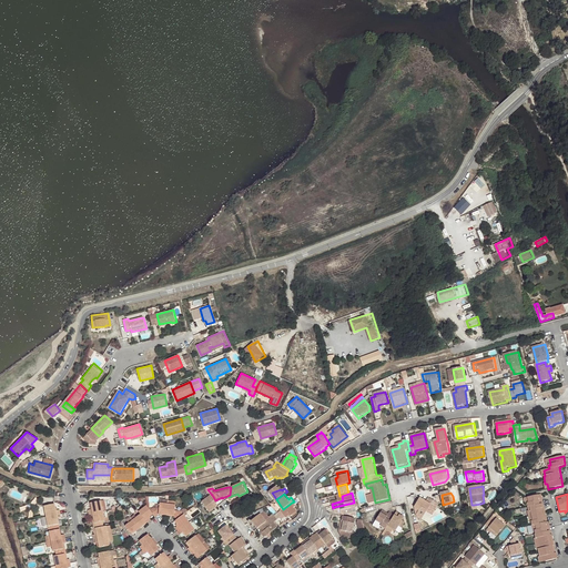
[(203,501),(211,513),(220,506),(215,500),(212,495),(206,499),(203,501)]
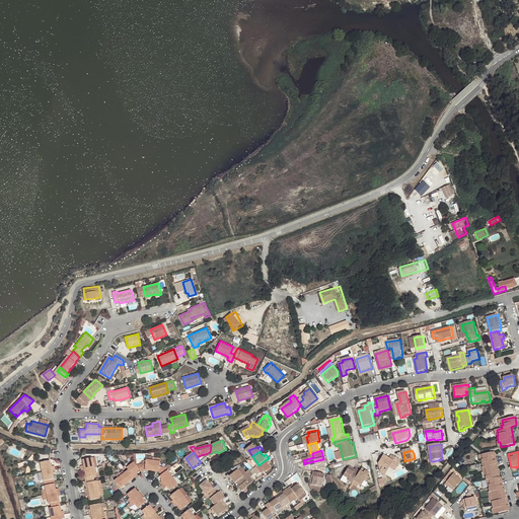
[(496,452),(483,455),(484,460),(482,460),(484,467),(486,467),(487,471),(488,476),(486,477),(487,480),(490,479),(491,485),(489,485),(490,493),(492,492),(493,497),(494,502),(492,502),(494,510),(496,509),(496,514),(510,511),(502,477),(501,477),(496,452)]
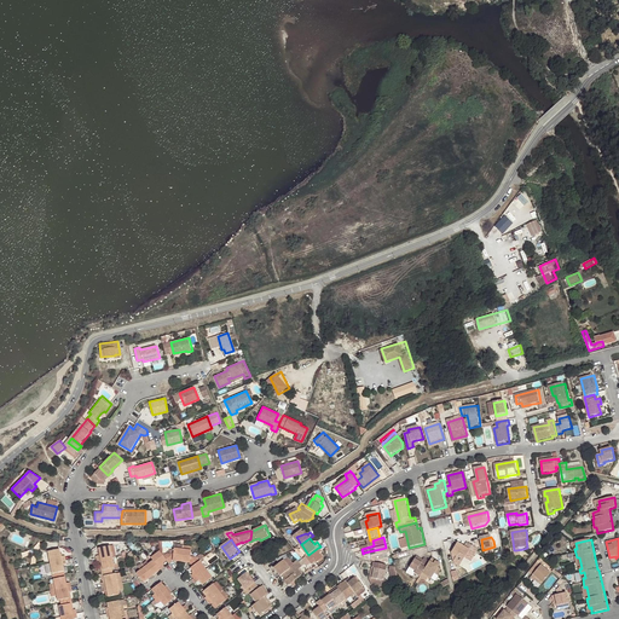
[(99,554),(100,557),(116,555),(114,544),(102,547),(103,553),(99,554)]
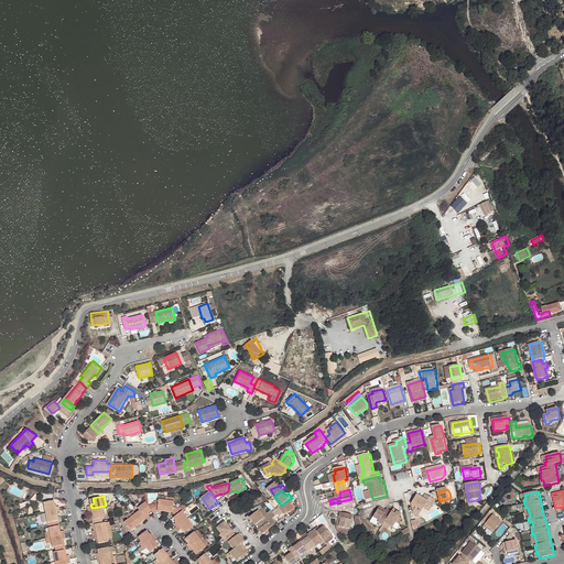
[(424,500),(418,496),(412,506),(416,509),(414,514),(420,518),(429,503),(424,500)]
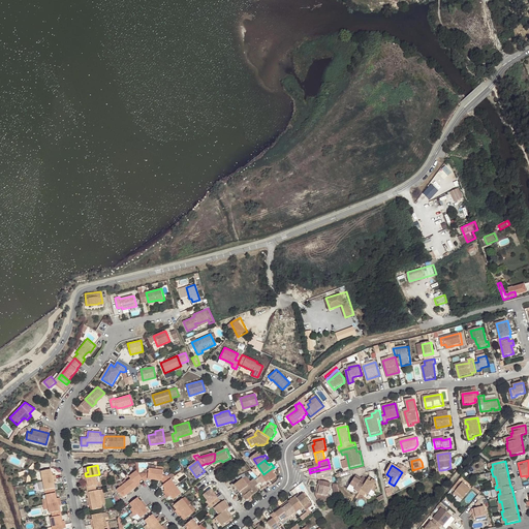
[(402,472),(407,475),(410,471),(400,465),(398,469),(402,472)]
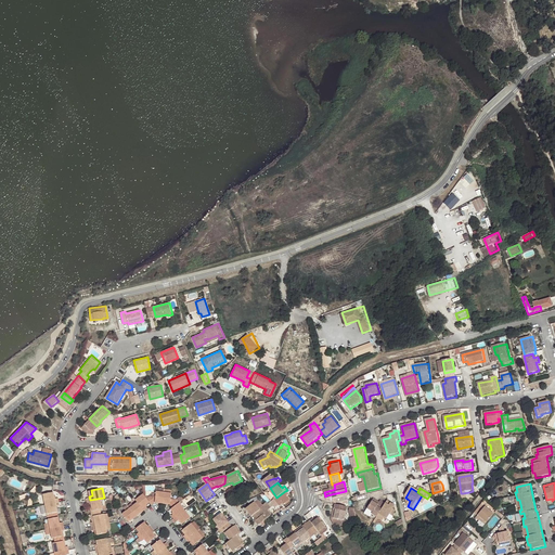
[(46,492),(48,502),(62,500),(61,495),(57,497),(55,490),(46,492)]
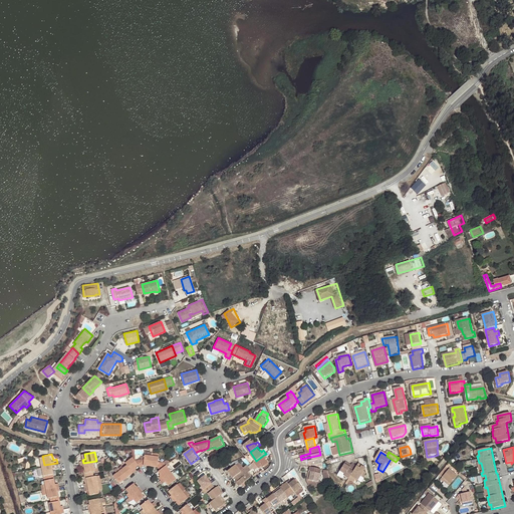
[(141,464),(143,467),(146,465),(153,466),(154,456),(147,455),(146,460),(141,459),(138,461),(141,464)]
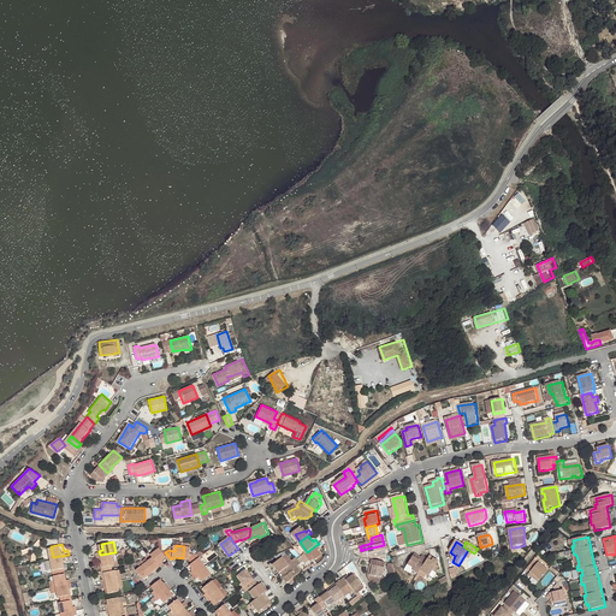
[(317,545),(307,552),(307,554),(312,561),(315,558),(317,560),(324,554),(317,545)]
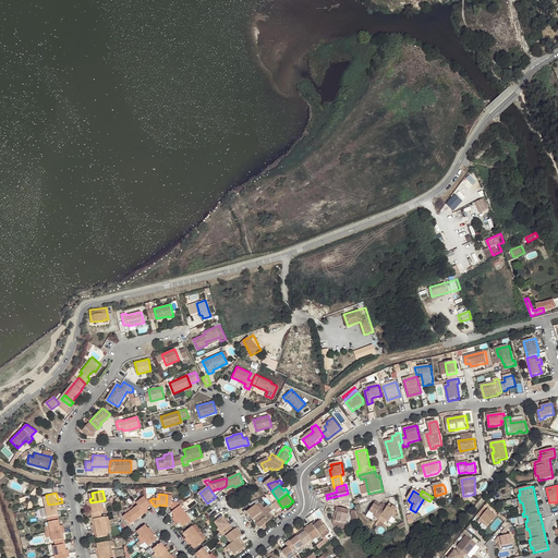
[(349,499),(348,494),(328,498),(329,505),(337,506),(336,505),(339,504),(339,507),(344,506),(344,502),(346,500),(349,499)]
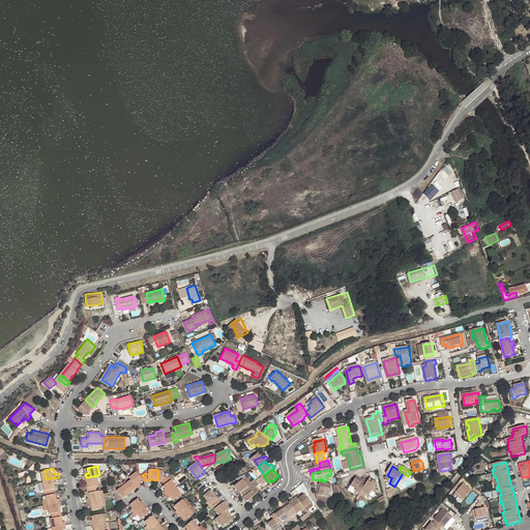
[(158,470),(157,480),(165,481),(167,484),(173,480),(171,477),(166,476),(166,471),(158,470)]
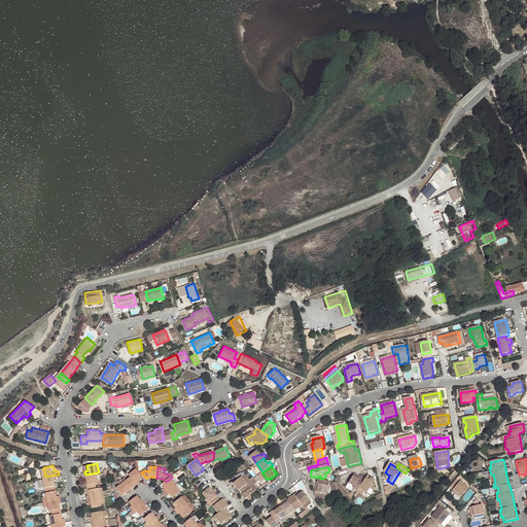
[(133,476),(138,484),(142,482),(140,479),(142,478),(144,476),(141,472),(138,468),(131,473),(133,476)]
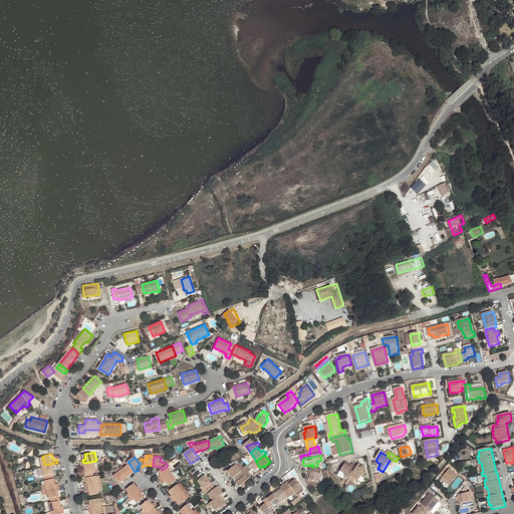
[(96,461),(83,463),(84,467),(85,467),(87,467),(88,472),(97,470),(96,461)]
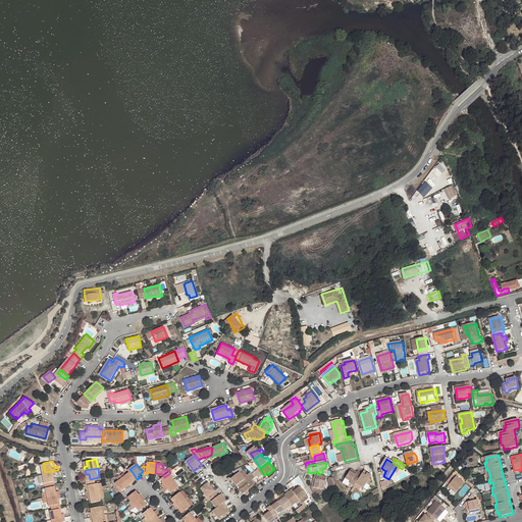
[(58,470),(45,472),(47,483),(56,482),(55,474),(58,474),(58,470)]
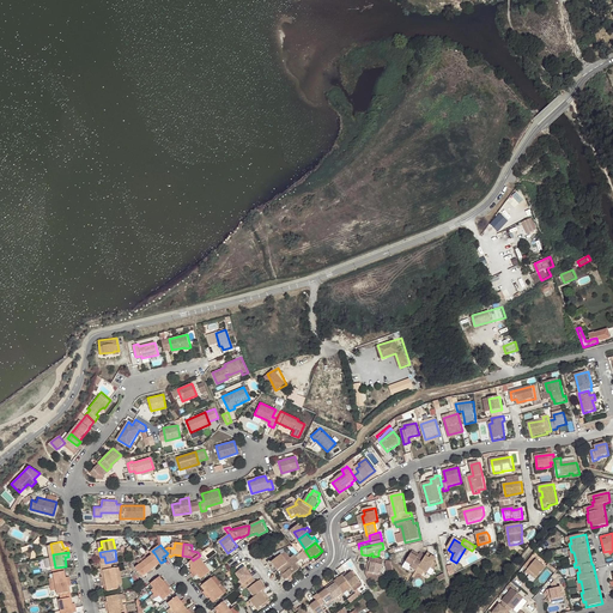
[(161,563),(155,553),(150,557),(147,554),(144,557),(152,569),(161,563)]
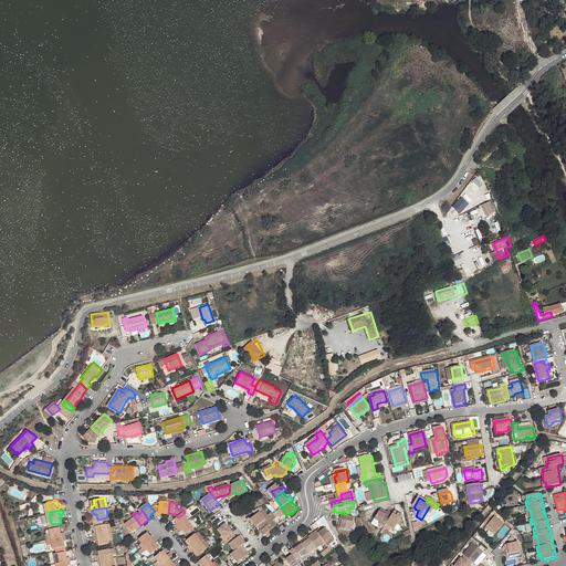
[(258,526),(261,523),(266,520),(261,512),(251,519),(258,526)]
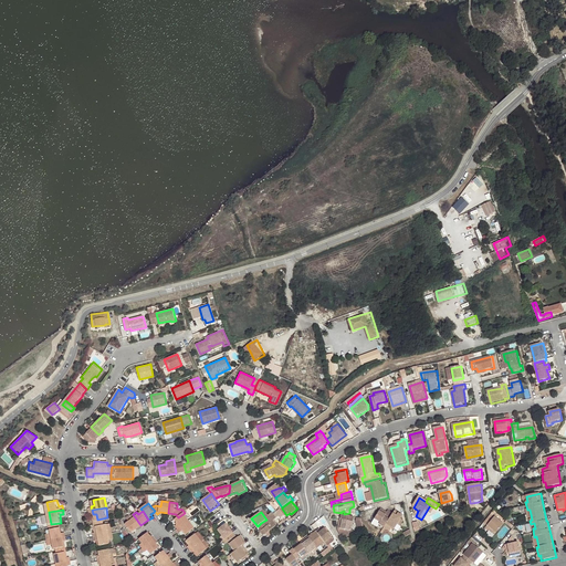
[(385,530),(394,515),(388,512),(387,514),(386,516),(379,513),(375,521),(380,524),(379,526),(385,530)]
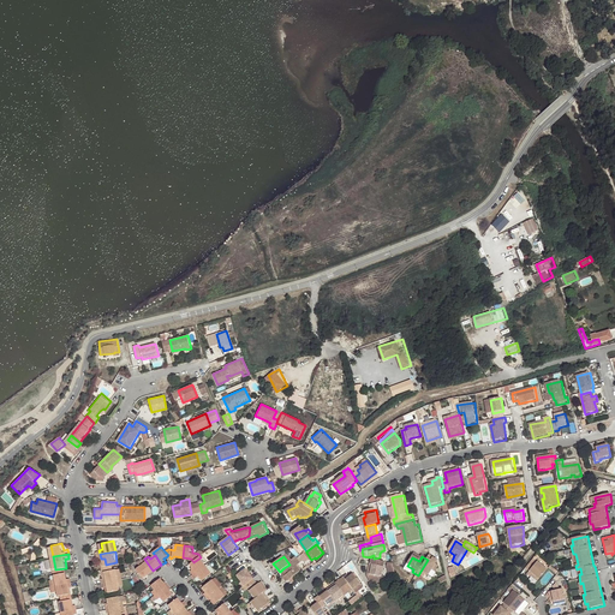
[(201,557),(193,562),(191,565),(195,569),(192,571),(195,574),(207,566),(201,557)]
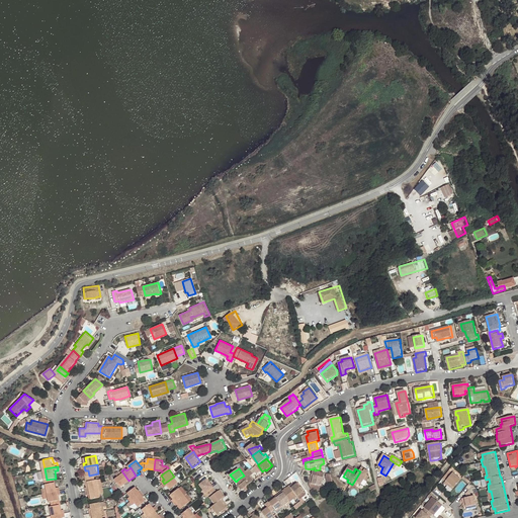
[(254,475),(251,469),(247,473),(244,476),(239,479),(243,484),(239,486),(242,490),(254,481),(251,477),(254,475)]
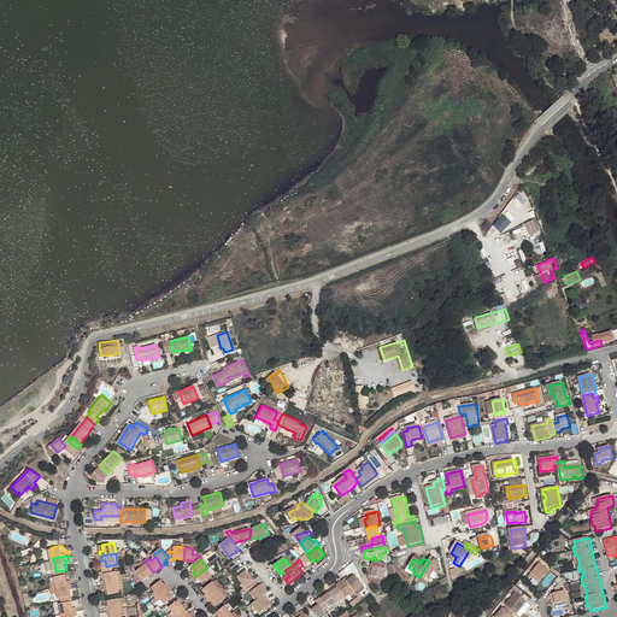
[(440,564),(430,559),(429,562),(419,577),(418,577),(424,582),(428,577),(430,580),(434,574),(438,576),(441,570),(438,568),(440,564)]
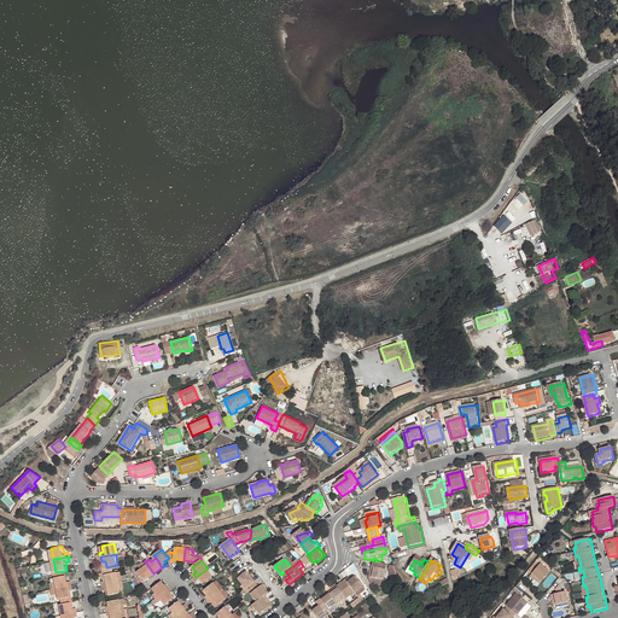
[(145,561),(140,565),(143,567),(138,571),(145,581),(153,573),(145,561)]
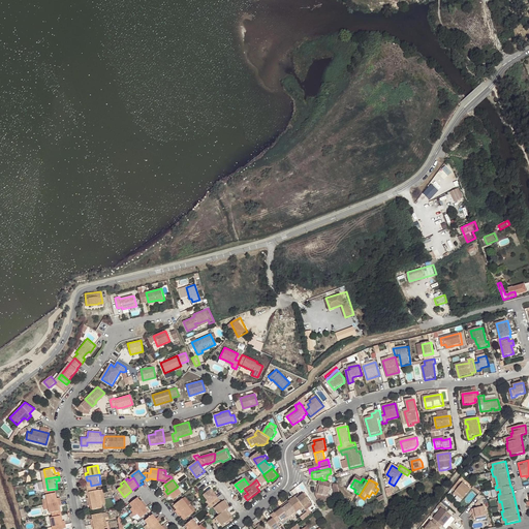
[(333,485),(336,493),(341,491),(338,483),(333,485)]
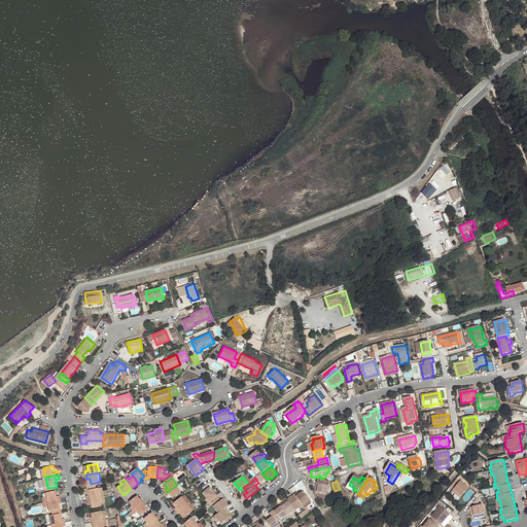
[(330,483),(321,482),(320,486),(320,485),(319,491),(318,494),(326,496),(328,495),(330,483)]
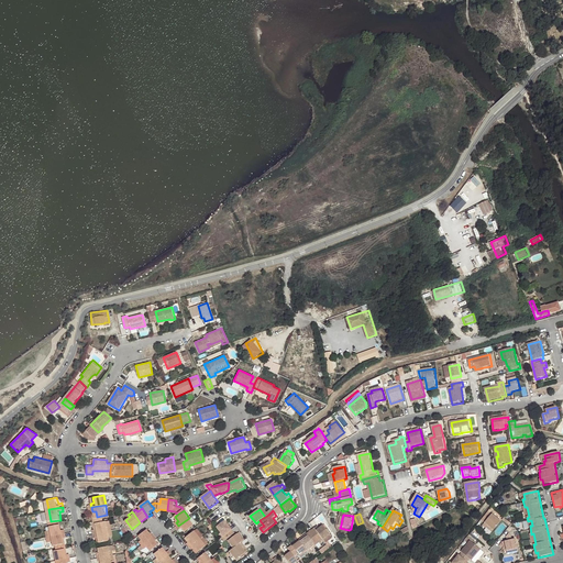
[(489,526),(495,530),(503,521),(493,515),(484,526),(487,528),(488,527),(489,526)]
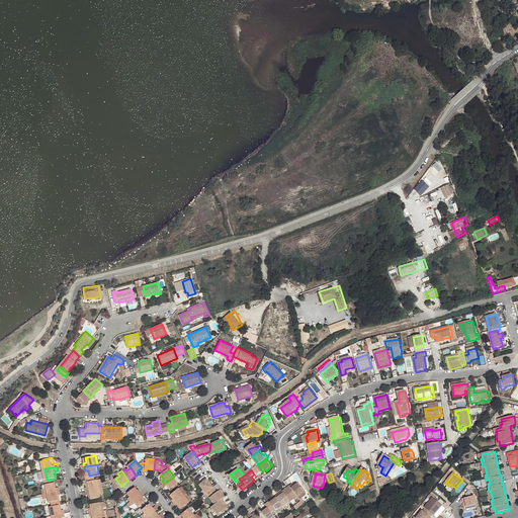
[(98,477),(87,479),(89,486),(90,486),(89,480),(99,479),(98,477)]
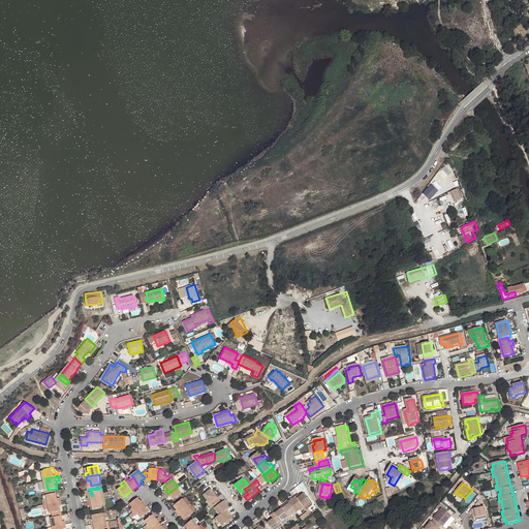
[(183,493),(178,487),(167,494),(169,497),(172,496),(175,499),(183,493)]
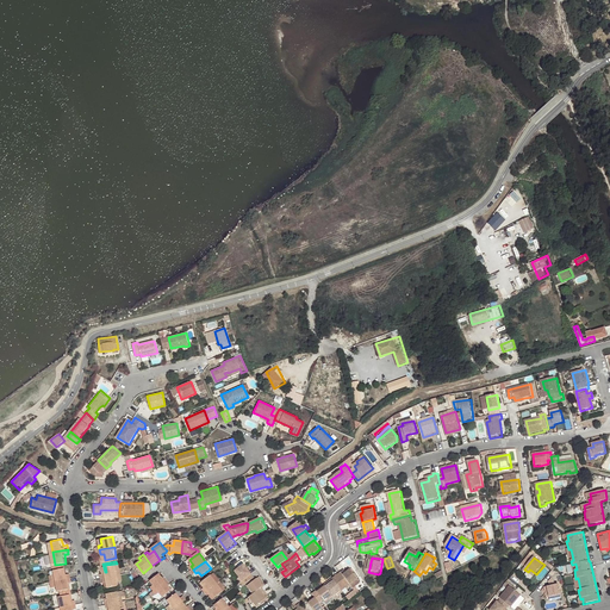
[(244,579),(253,573),(246,562),(236,570),(241,577),(240,577),(243,580),(244,579)]
